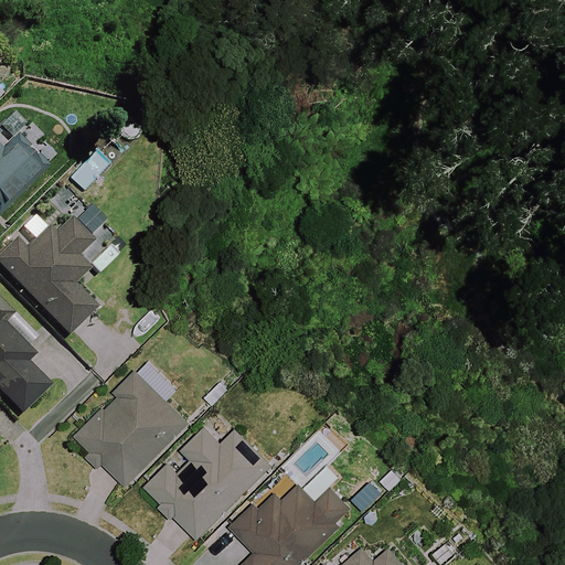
[(0,205),(0,204),(41,161),(0,123),(0,208),(1,206),(0,205)]
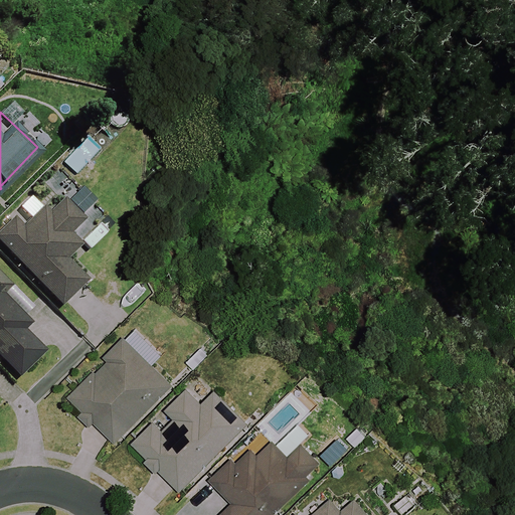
[(10,218),(0,228),(0,245),(66,310),(91,285),(66,262),(81,246),(69,234),(84,219),(63,199),(49,213),(41,206),(20,228),(10,218)]
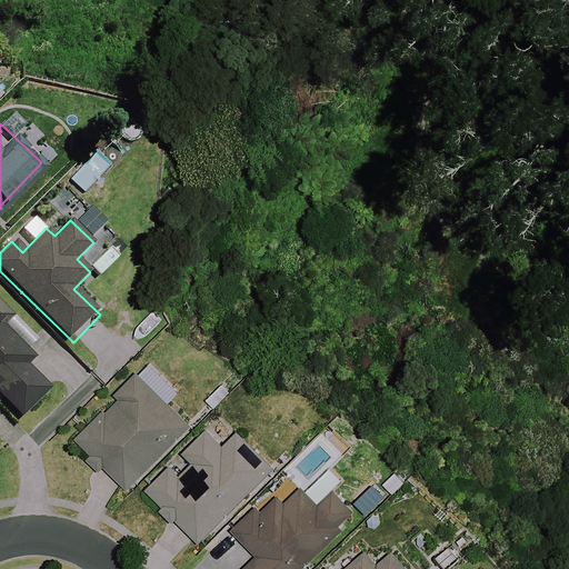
[(0,393),(25,418),(50,392),(22,366),(30,358),(2,331),(16,318),(0,302),(0,393)]
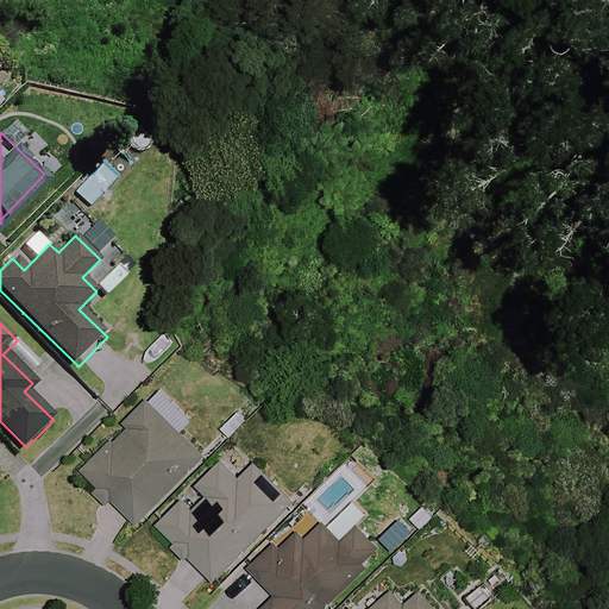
[(135,527),(205,454),(146,399),(76,472),(90,487),(87,490),(104,506),(108,501),(135,527)]
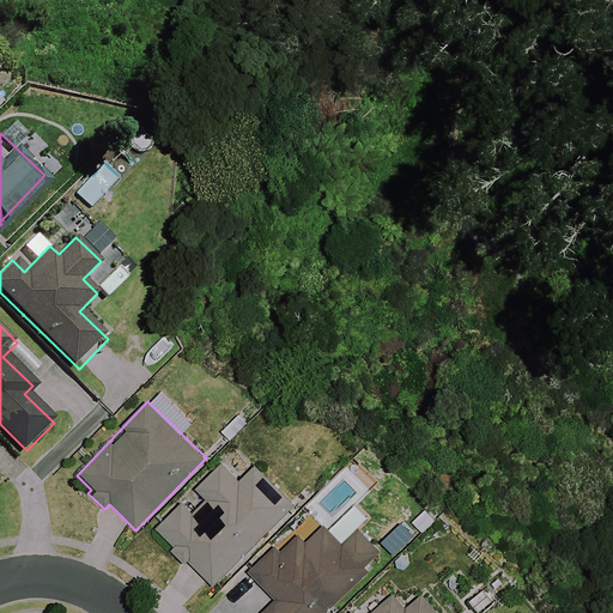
[(250,425),(240,413),(218,432),(229,444),(250,425)]
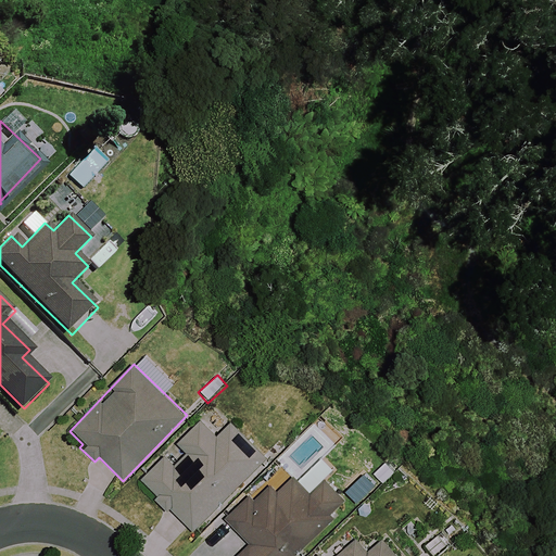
[(192,531),(268,456),(231,418),(214,436),(200,420),(176,444),(185,454),(175,463),(164,453),(140,477),(192,531)]
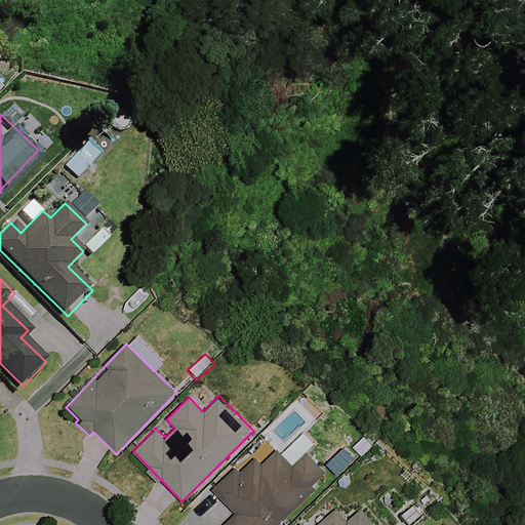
[(376,440),(367,432),(351,450),(360,458),(376,440)]
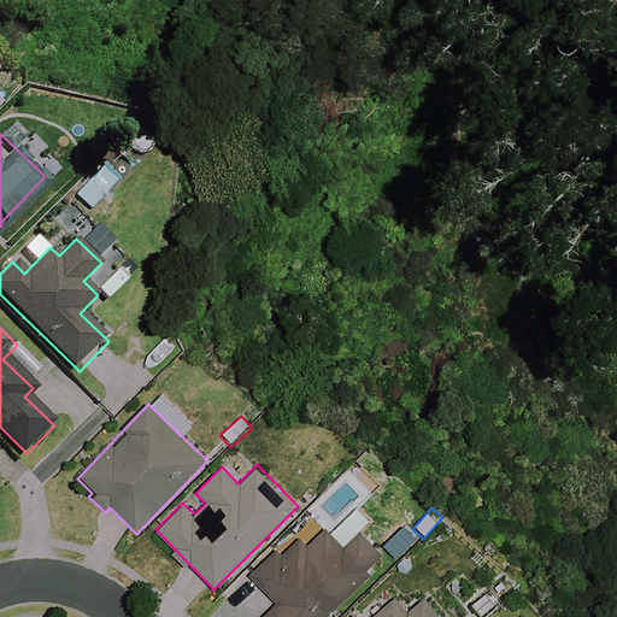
[(331,616),(387,559),(359,533),(347,546),(329,528),(309,550),(300,542),(293,551),(285,542),(251,576),(278,603),(264,616),(331,616)]
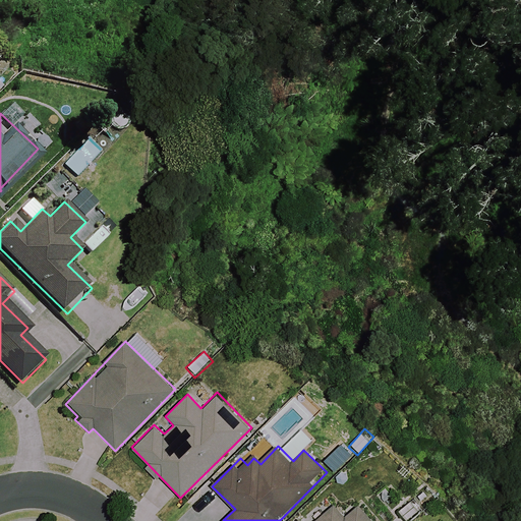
[(305,511),(312,518),(308,520),(301,520),(298,517),(294,520),(372,520),(357,505),(344,518),(329,502),(322,495),(305,511)]
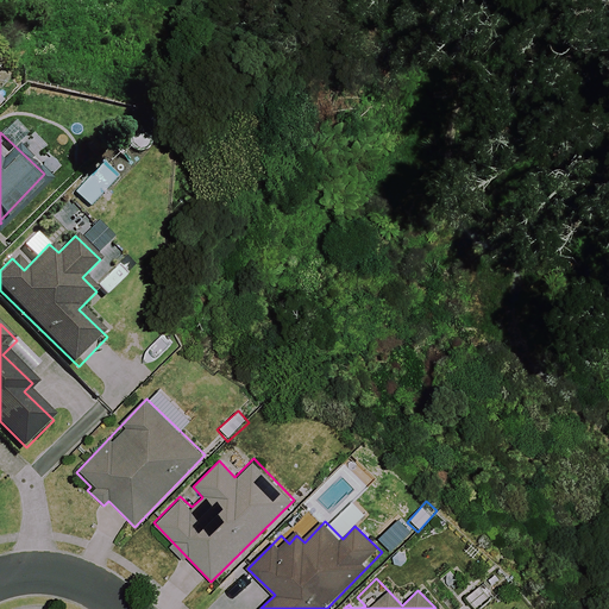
All buildings are outlined.
